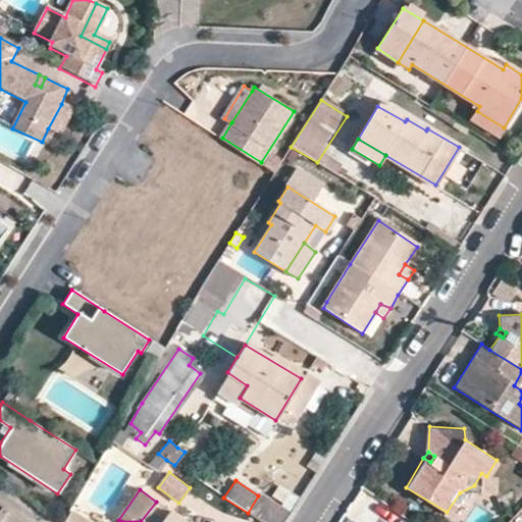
[(141,521),(163,521),(170,513),(156,502),(141,521)]
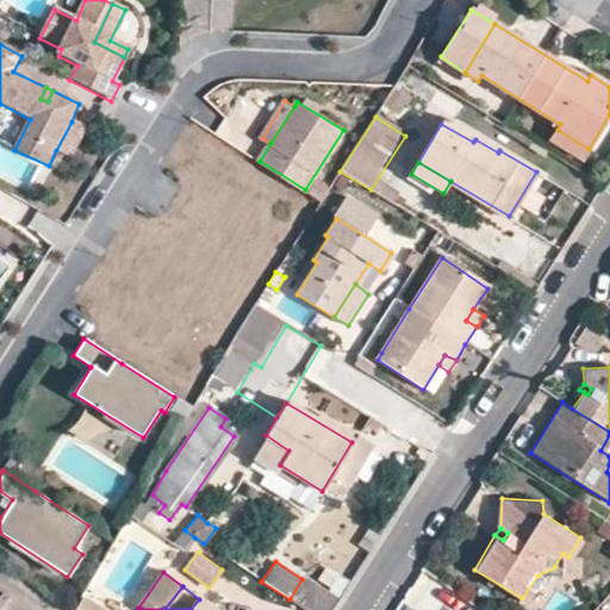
[(24,609),(7,598),(0,607),(0,609),(24,609)]
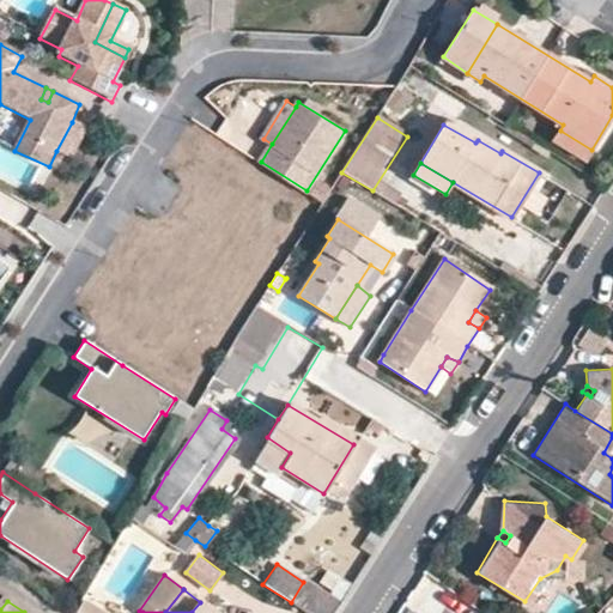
[(213,612),(200,602),(192,612),(213,612)]
